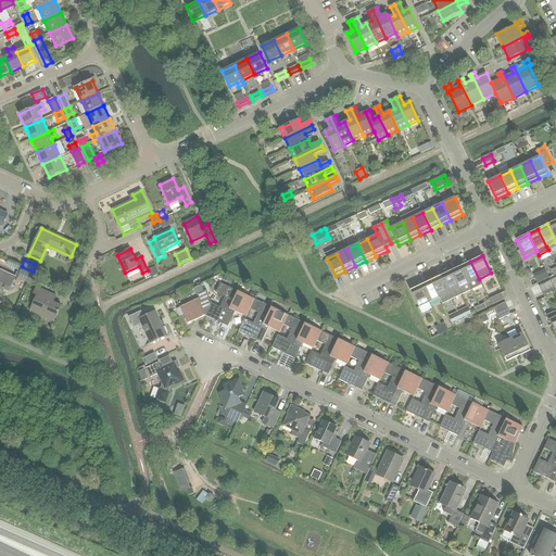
[(470,262),(460,266),(469,283),(476,280),(478,286),(481,285),(479,279),(470,262)]
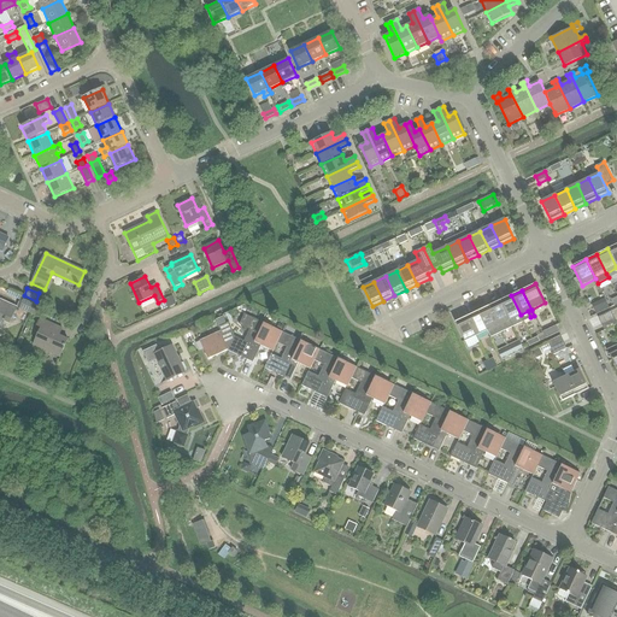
[(511,295),(500,301),(512,327),(523,321),(521,315),(511,295)]
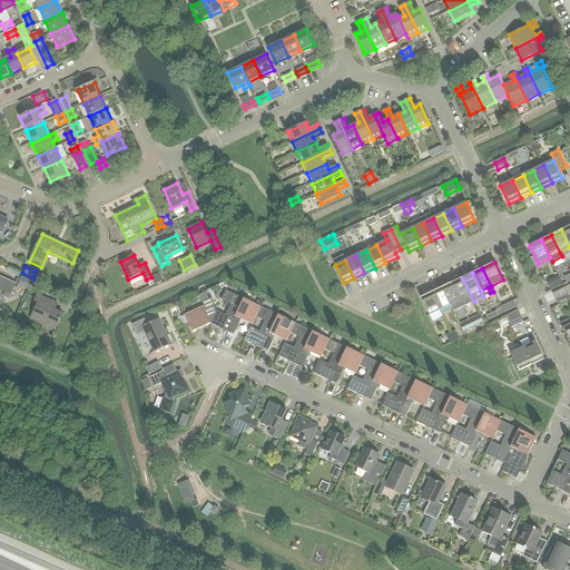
[(20,274),(15,284),(27,290),(31,279),(20,274)]
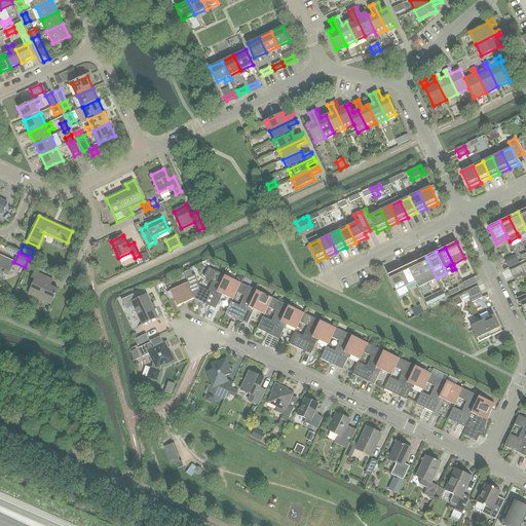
[(147,253),(141,256),(144,263),(150,260),(147,253)]
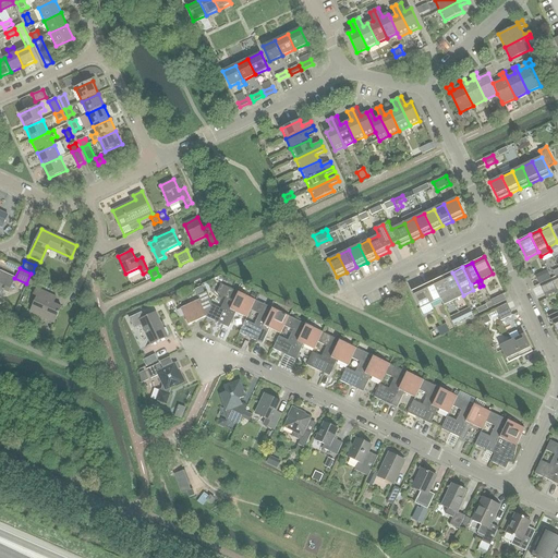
[(7,291),(13,278),(0,270),(0,294),(3,290),(7,291)]
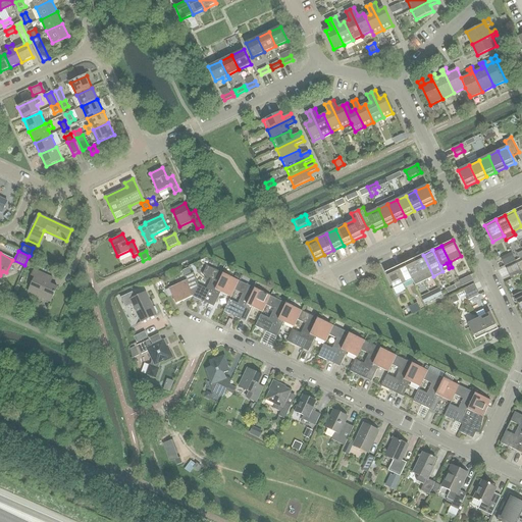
[(512,254),(502,259),(505,266),(515,260),(512,254)]
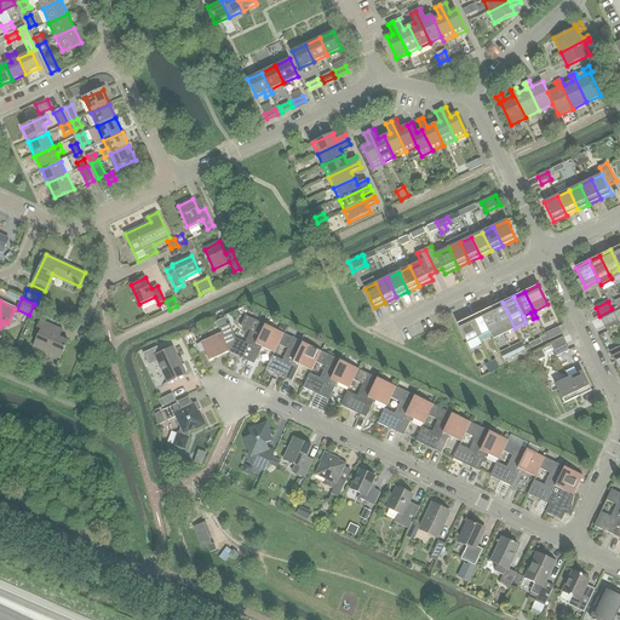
[(515,328),(503,303),(492,308),(504,333),(515,328)]
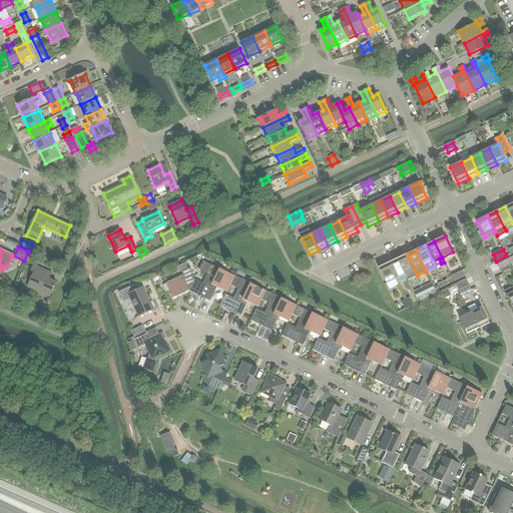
[(28,253),(26,259),(37,265),(40,259),(28,253)]
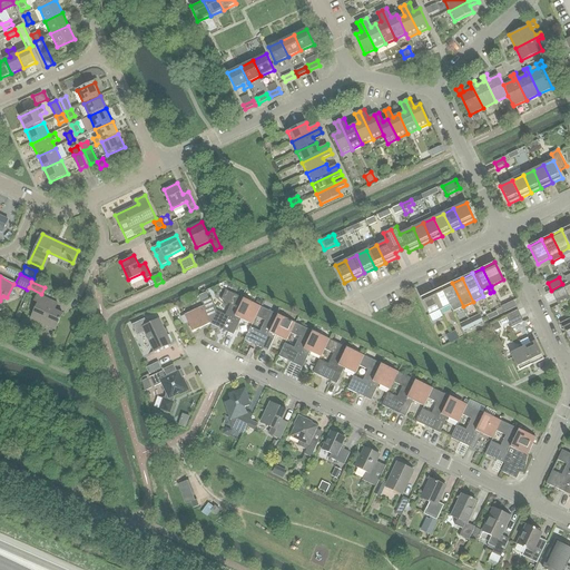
[(441,287),(450,305),(453,311),(463,306),(452,283),(441,287)]
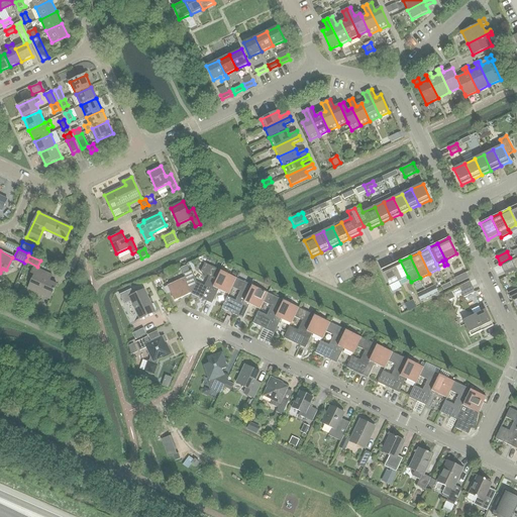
[(391,266),(399,282),(408,277),(400,261),(391,266)]
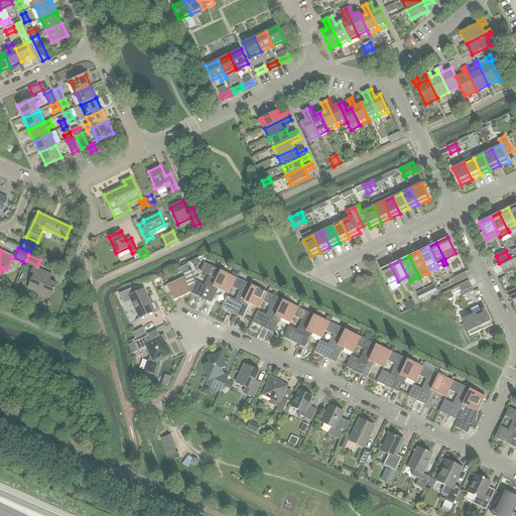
[(513,266),(511,261),(500,266),(503,271),(513,266)]
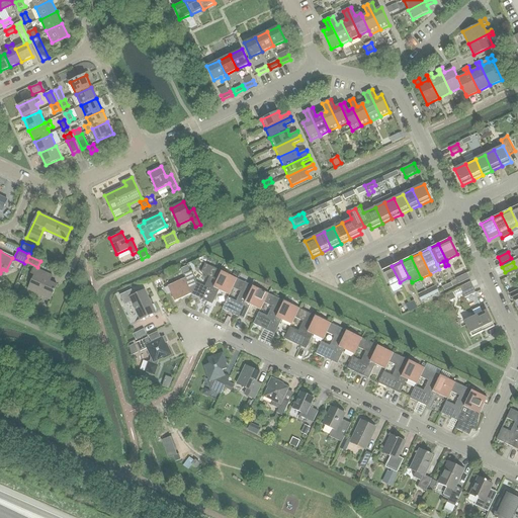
[(205,286),(196,282),(191,294),(207,303),(222,271),(205,264),(201,273),(209,277),(205,286)]
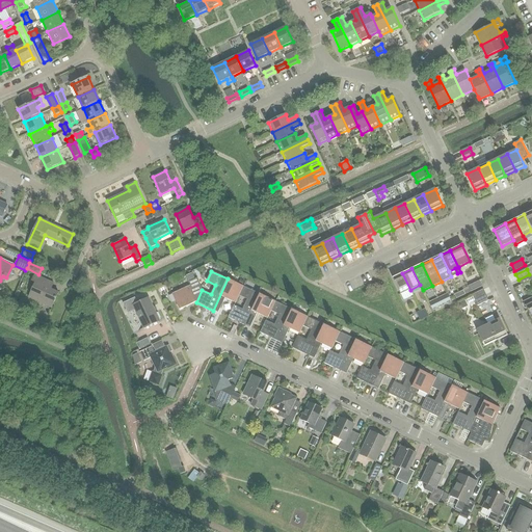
[(410,290),(402,273),(393,277),(400,294),(410,290)]
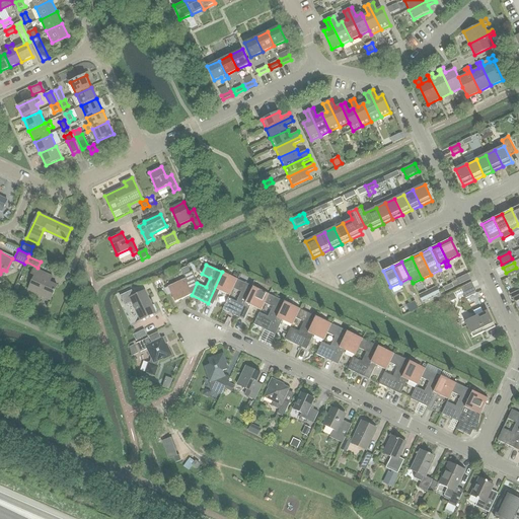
[(51,300),(57,287),(57,285),(50,282),(53,276),(34,268),(31,275),(34,276),(27,290),(51,300)]
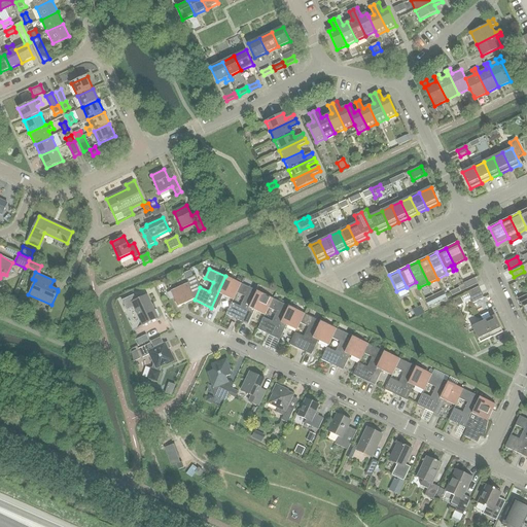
[(526,277),(524,272),(514,277),(516,282),(526,277)]
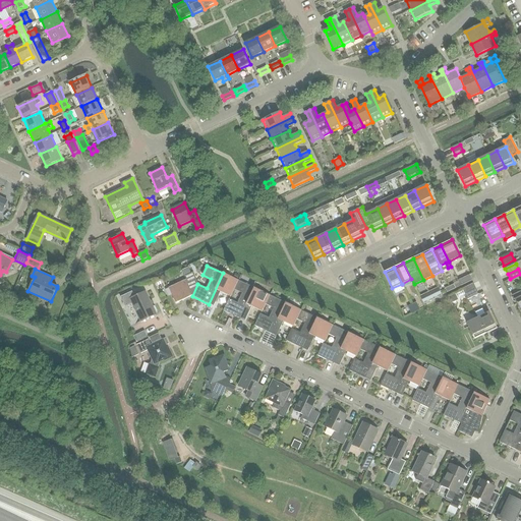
[(176,303),(192,296),(197,284),(192,273),(185,277),(186,280),(169,288),(176,303)]
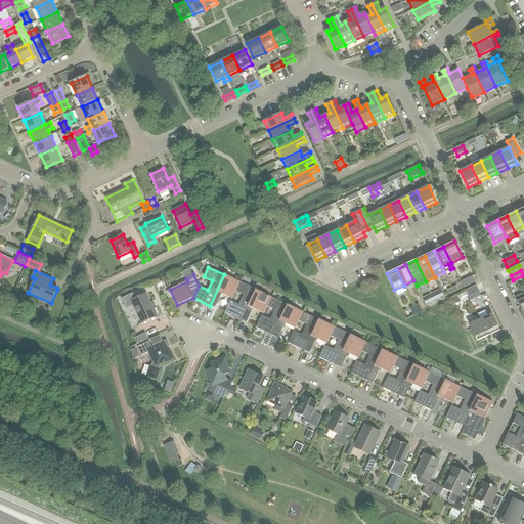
[(235,292),(239,282),(224,274),(210,306),(215,308),(221,294),(232,299),(235,292)]
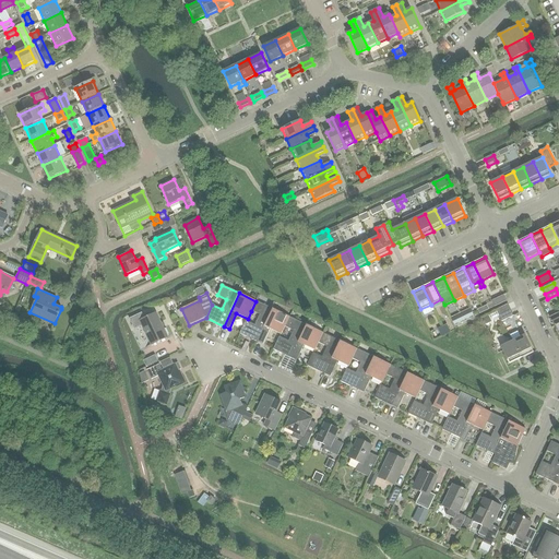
[(495,307),(507,301),(503,295),(491,301),(495,307)]
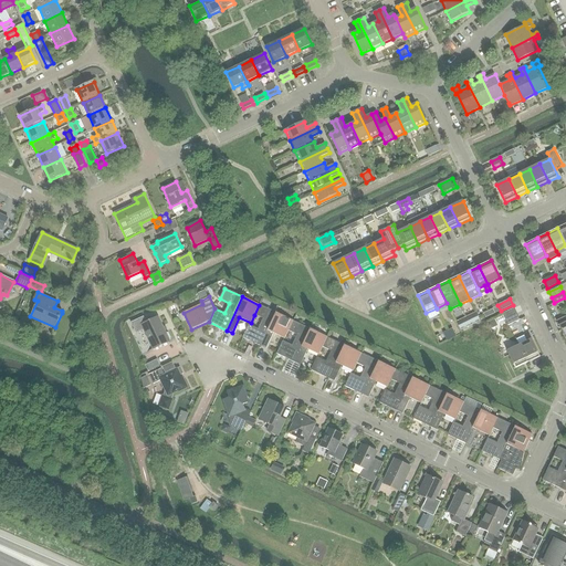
[(260,346),(276,313),(259,305),(254,315),(263,320),(258,329),(249,325),(242,338),(260,346)]
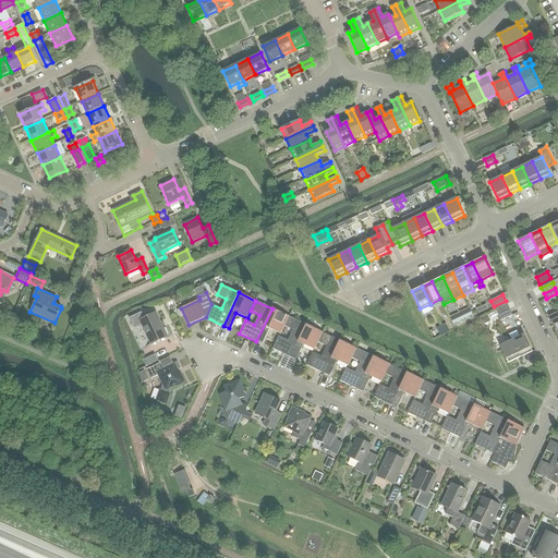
[(510,310),(507,304),(495,310),(498,315),(510,310)]
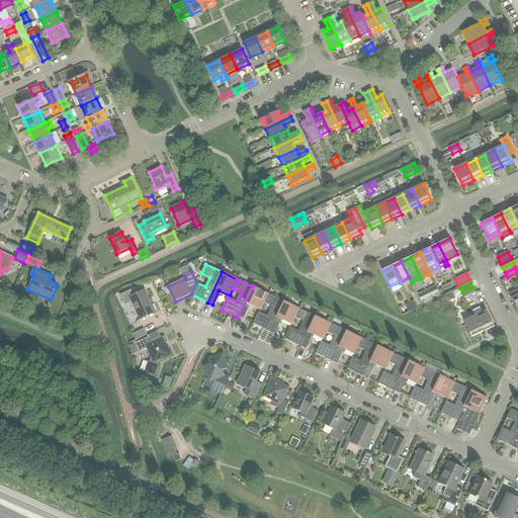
[(253,286),(238,317),(244,320),(250,306),(261,310),(264,303),(268,293),(253,286)]
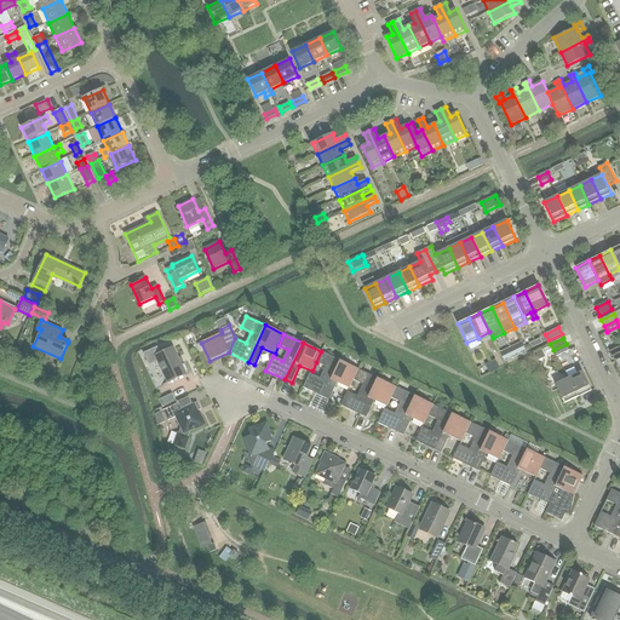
[(504,360),(527,352),(524,343),(501,350),(504,360)]
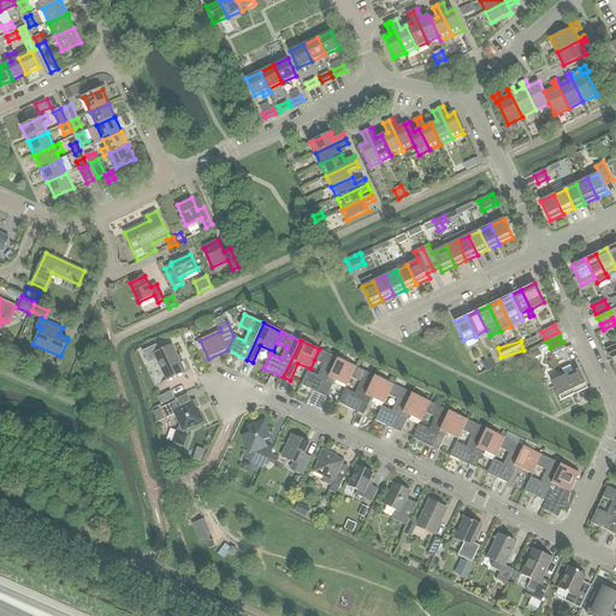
[(563,342),(550,348),(552,355),(566,348),(563,342)]
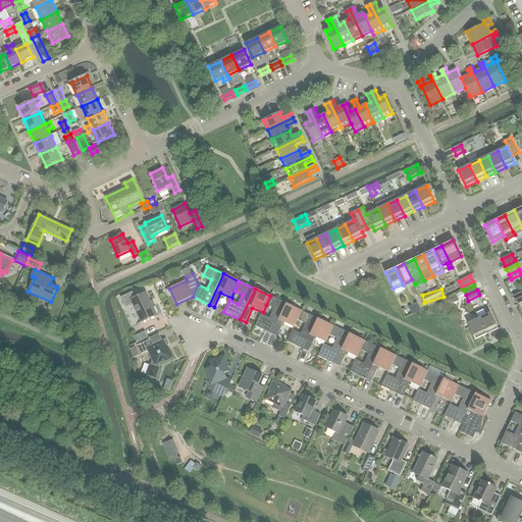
[(133,293),(120,298),(125,308),(133,305),(142,322),(156,315),(146,293),(135,298),(133,293)]
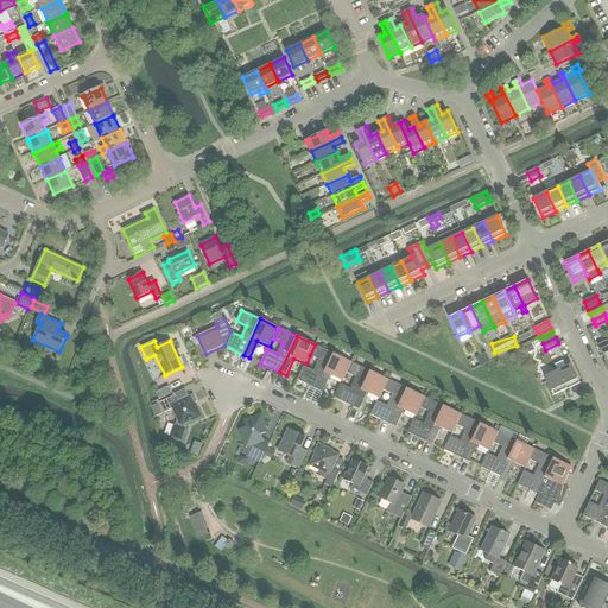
[(531,343),(524,347),(526,354),(534,350),(531,343)]
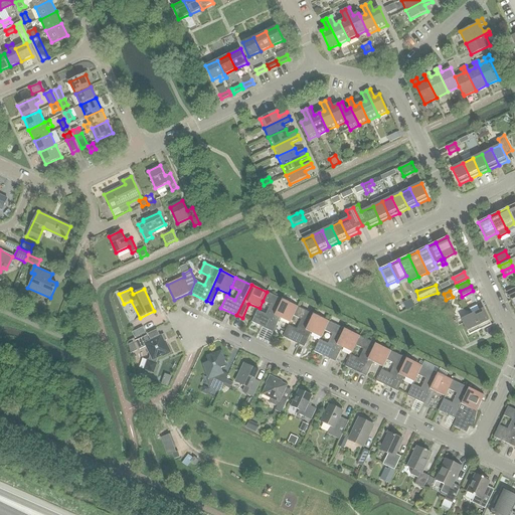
[(251,322),(268,330),(283,300),(267,292),(263,301),(271,305),(266,315),(258,311),(251,322)]
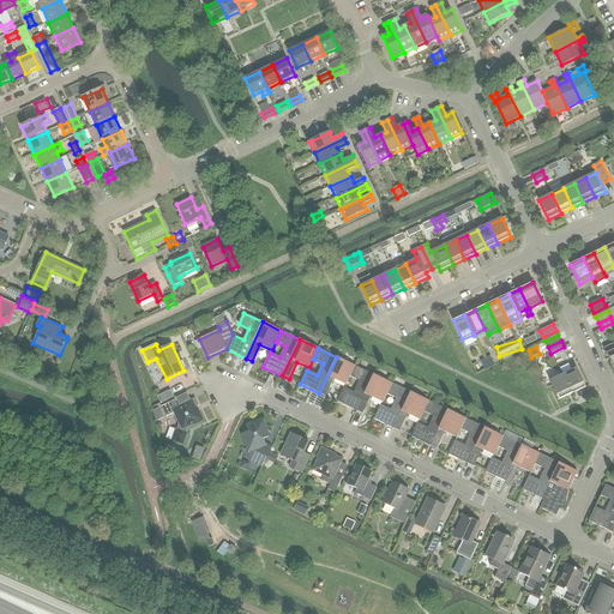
[(337,357),(319,393),(326,396),(333,379),(345,385),(350,377),(349,377),(355,366),(337,357)]
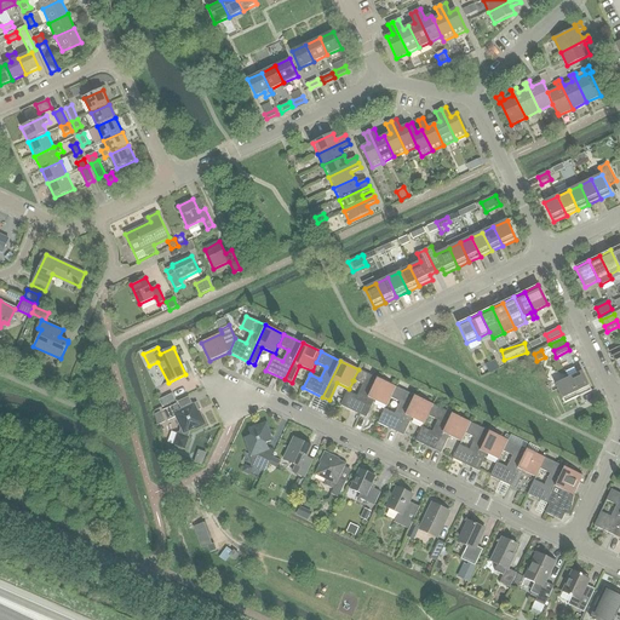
[(340,406),(360,415),(377,378),(359,369),(352,380),(354,380),(363,385),(357,397),(348,392),(340,406)]
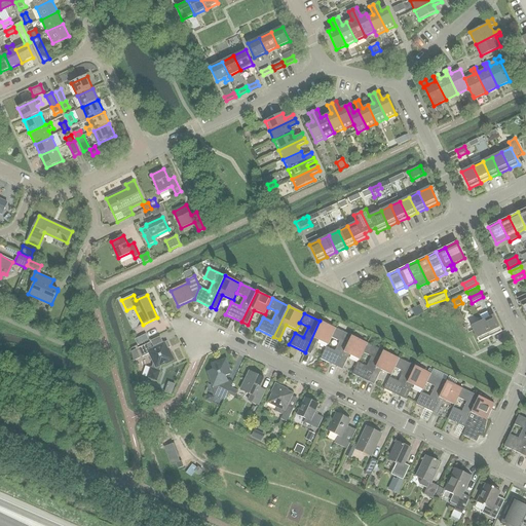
[(483,322),(490,337),(502,332),(494,315),(483,322)]
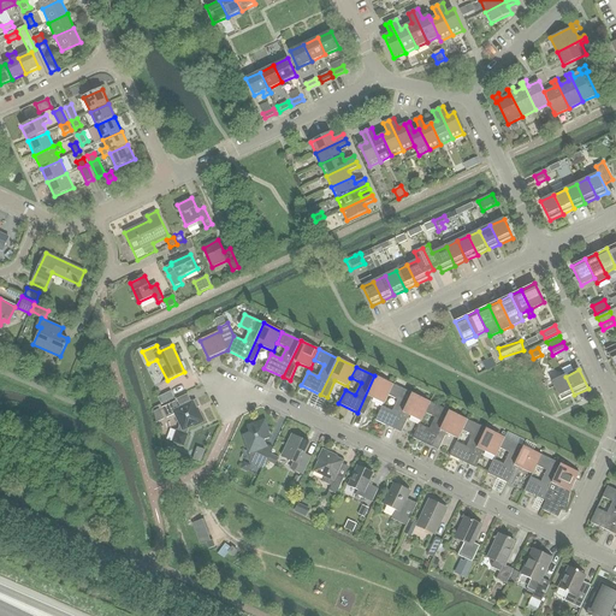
[(374,375),(357,413),(363,415),(372,398),(384,404),(389,396),(388,396),(392,385),(374,375)]
